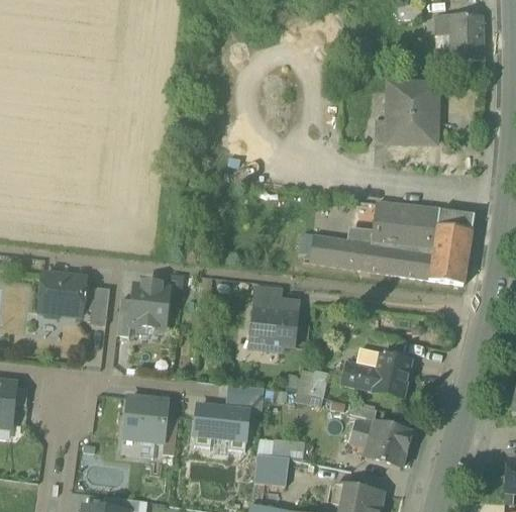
[(398,18),(422,18),(422,4),(398,4),(398,18)]
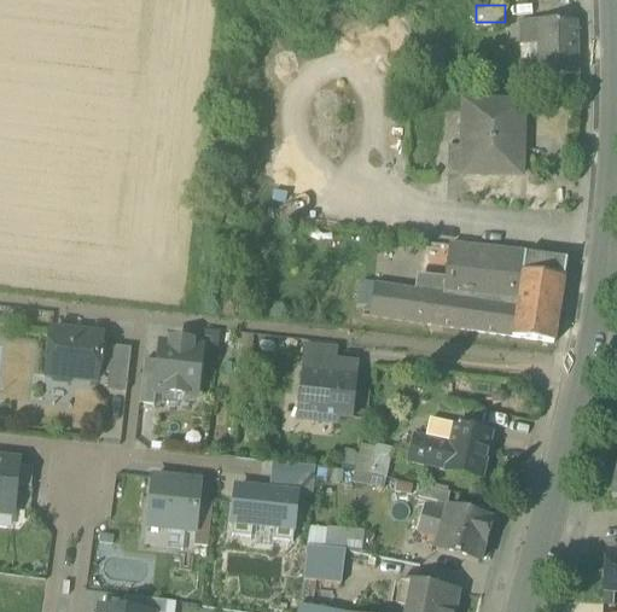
[(523,70),(578,73),(576,17),(521,16),(522,41),(539,40),(540,54),(523,56),(523,70)]
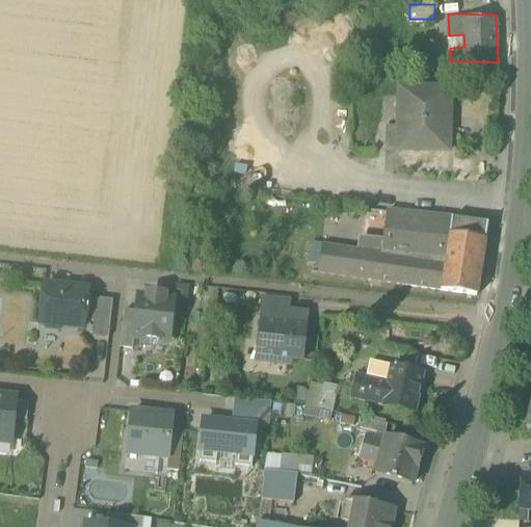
[(366,57),(377,58),(377,37),(366,37),(366,57)]
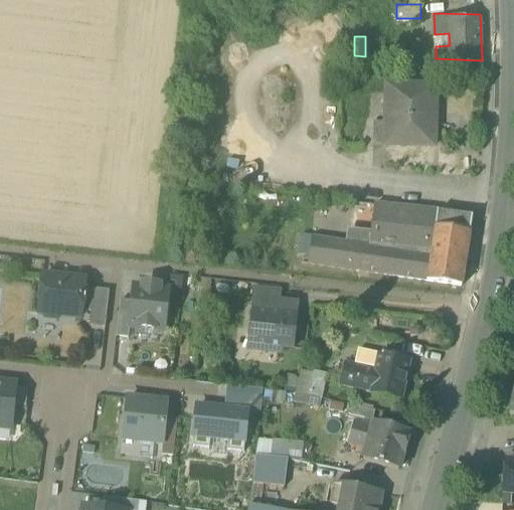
[(386,142),(435,144),(436,122),(432,122),(433,110),(436,110),(437,83),(388,82),(386,119),(386,142)]
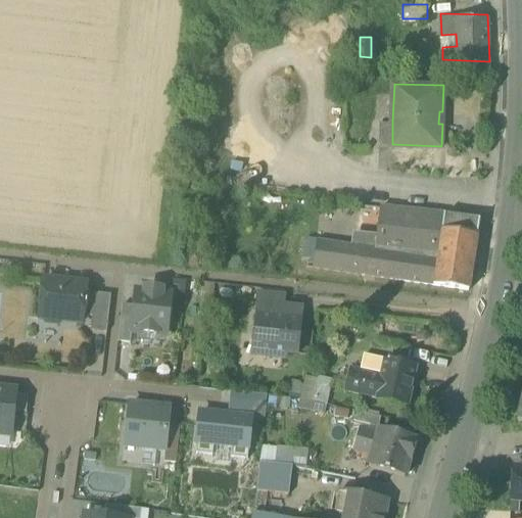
[(379,144),(392,144),(392,121),(380,120),(379,144)]
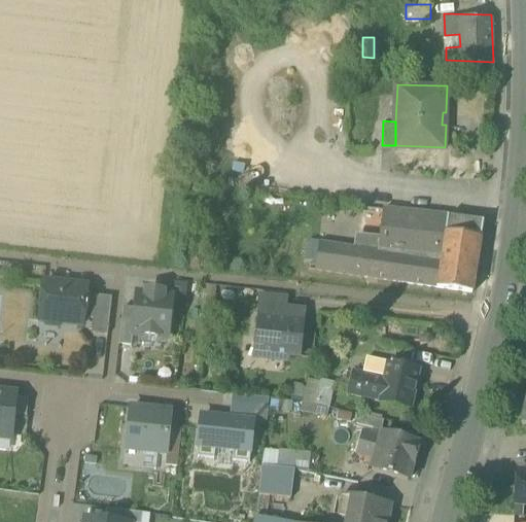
[(435,211),(383,204),(379,234),(377,247),(423,253),(428,216),(434,217),(434,213),(435,211)]
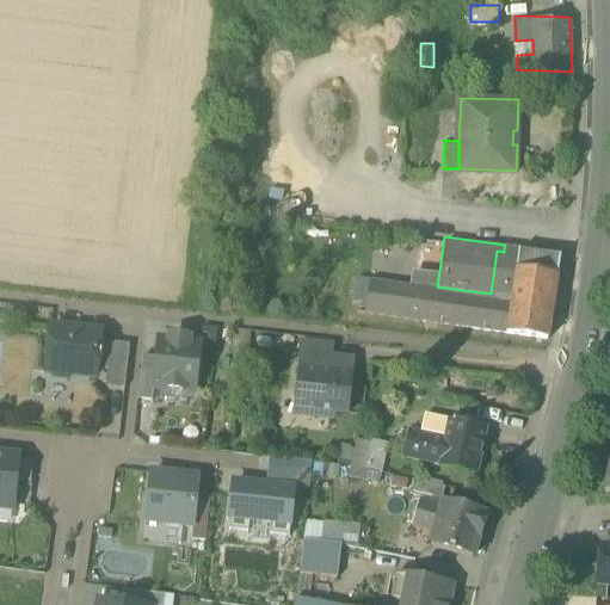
[(507,331),(548,335),(560,251),(558,251),(558,252),(521,247),(509,246),(505,245),(504,247),(507,248),(507,252),(504,252),(497,251),(491,294),(512,296),(507,331)]
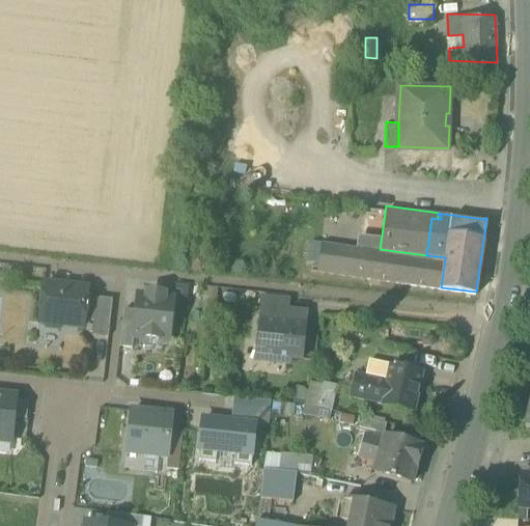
[(380,249),(382,236),(358,232),(357,246),(366,247),(380,249)]
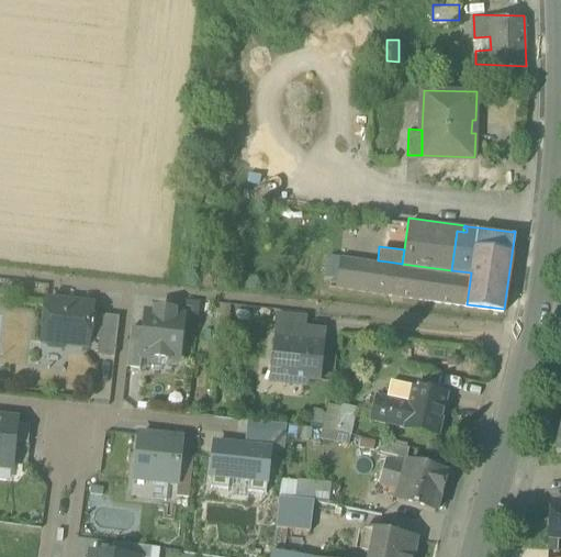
[(339,270),(341,256),(327,254),(325,268),(339,270)]
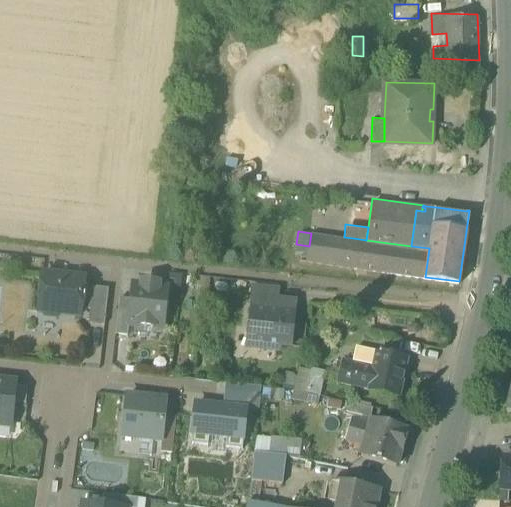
[(311,233),(309,246),(351,251),(353,238),(344,237),(311,233)]
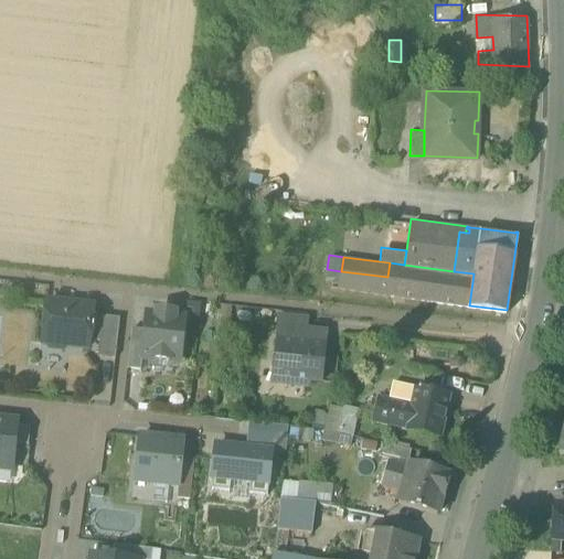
[(404,265),(390,262),(387,277),(385,291),(385,293),(469,305),(474,273),(454,271),(404,265)]
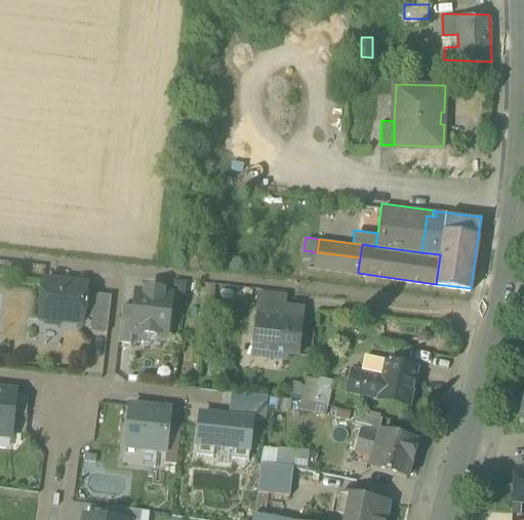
[(358,271),(360,257),(317,252),(316,265),(358,271)]
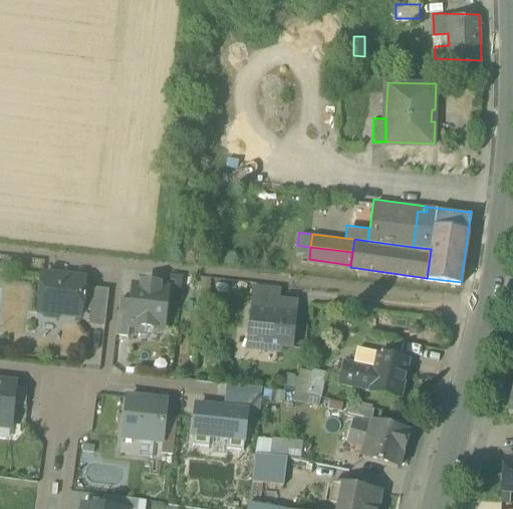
[(184,272),(170,270),(169,276),(175,277),(174,289),(182,290),(184,272)]
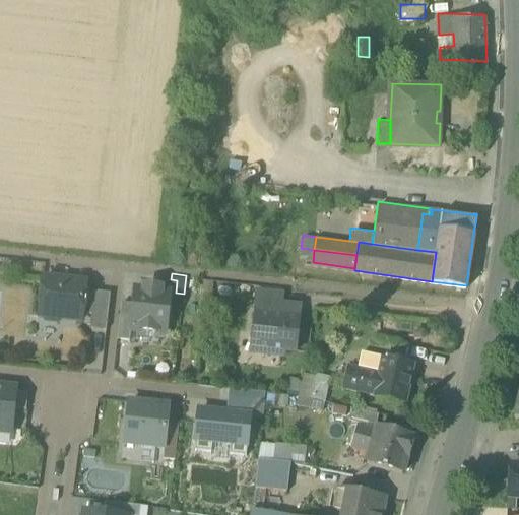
[(81,317),(82,310),(85,288),(86,279),(44,274),(40,313),(44,313),(48,318),(58,319),(63,315),(81,317)]
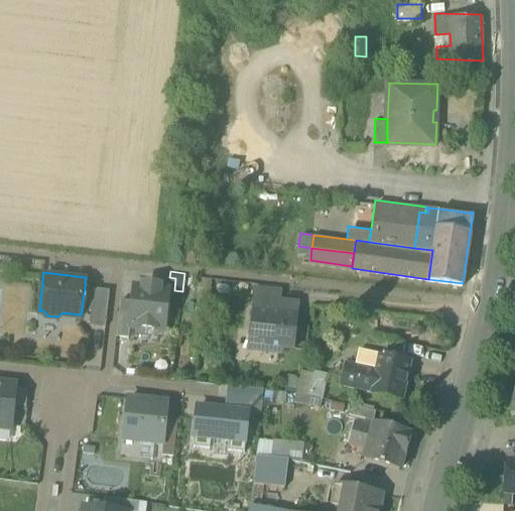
[(215,276),(201,274),(199,287),(214,289),(215,276)]
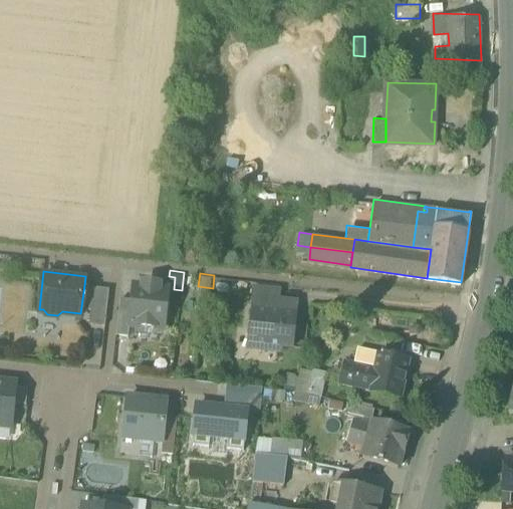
[(159,324),(164,325),(168,286),(159,285),(160,281),(144,279),(143,283),(134,283),(133,297),(130,321),(159,324)]
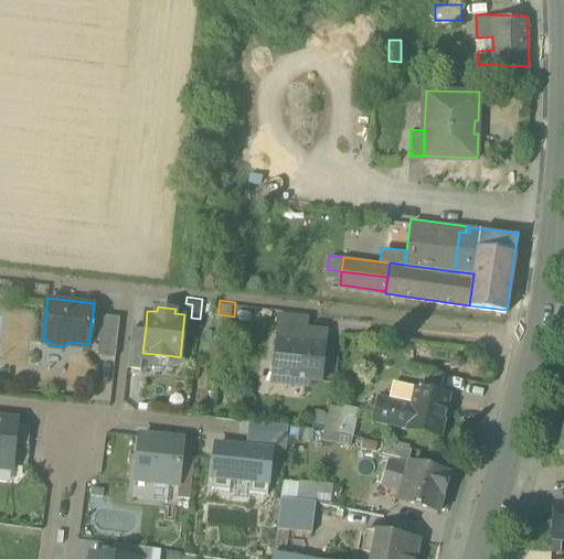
[(98,352),(116,354),(117,339),(120,314),(103,312),(103,313),(99,337),(98,352)]
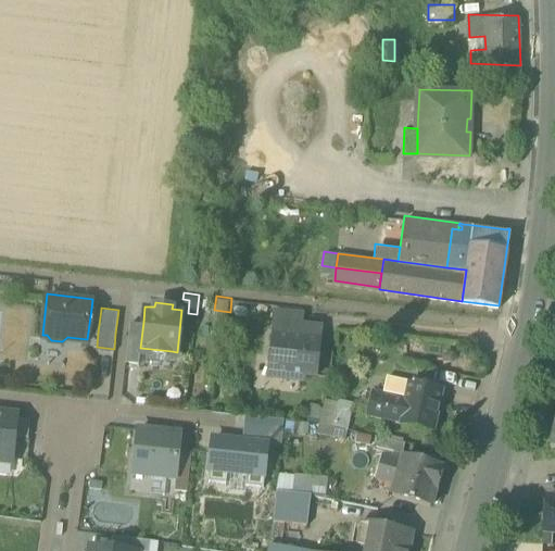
[(273,330),(300,334),(301,323),(302,310),(276,308),(273,330)]
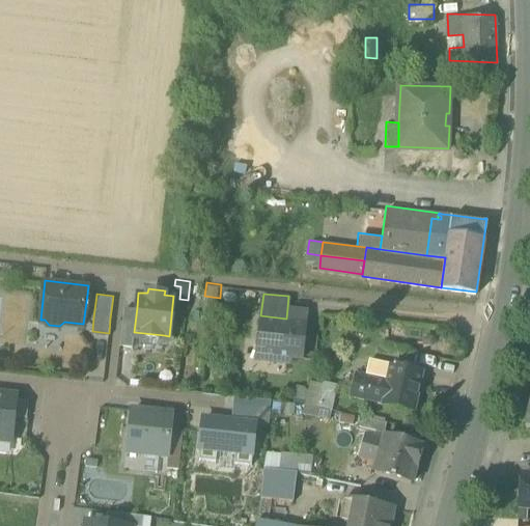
[(96,295),(87,295),(84,316),(93,317),(96,295)]
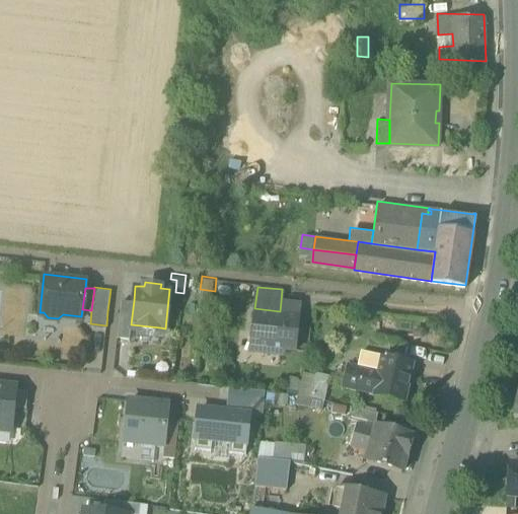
[(131,324),(134,300),(121,299),(118,336),(130,337),(131,324)]
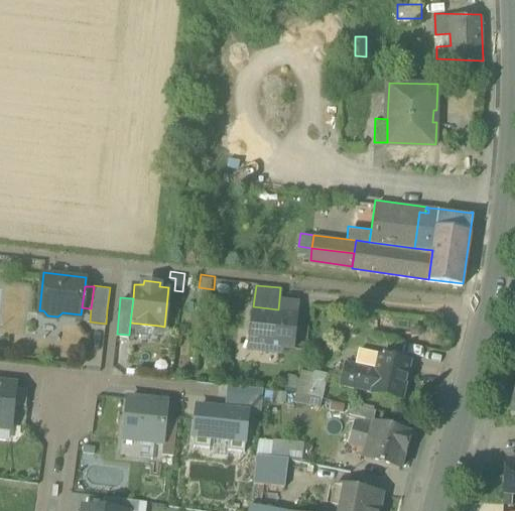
[(249,344),(281,347),(281,344),(293,346),(298,301),(279,299),(278,309),(253,306),(249,344)]
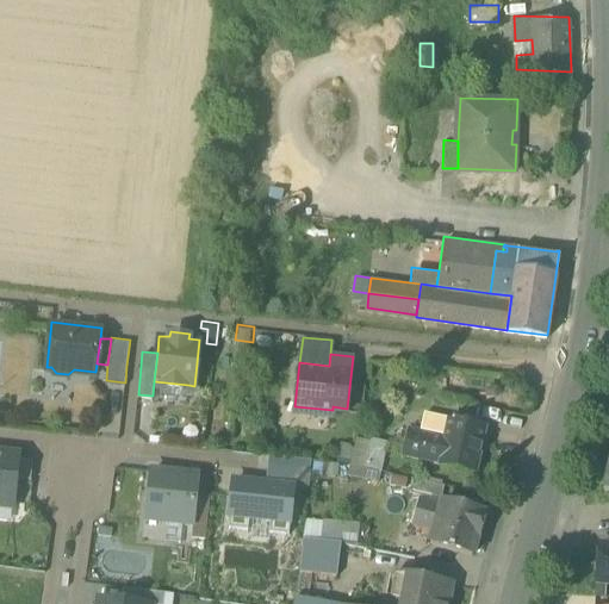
[(154,381),(153,396),(186,399),(188,385),(154,381)]
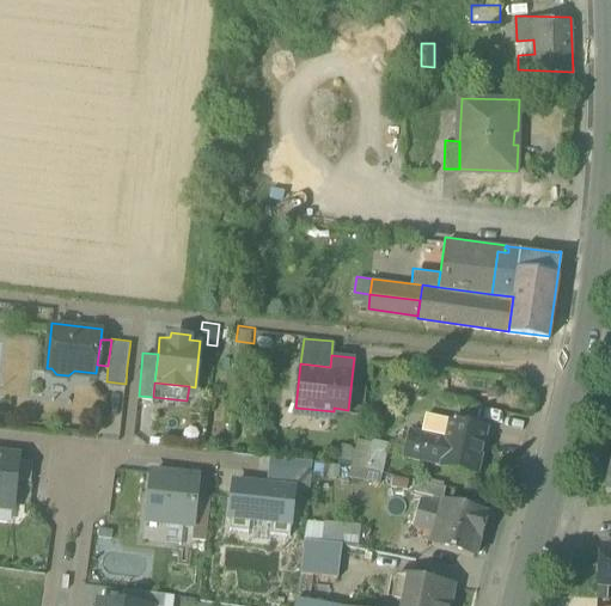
[(446,435),(450,417),(427,412),(423,430),(431,433),(446,435)]
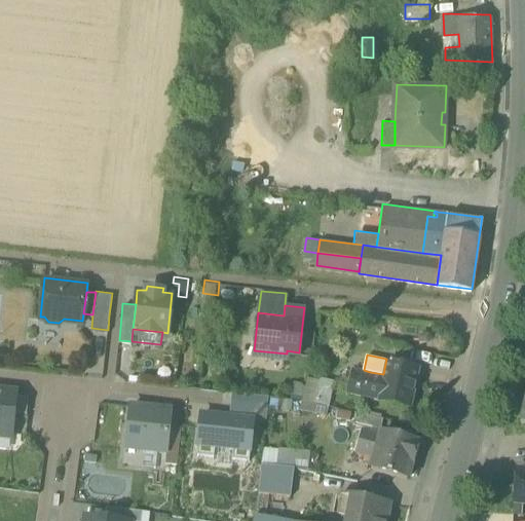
[(383,374),(382,381),(379,397),(378,399),(410,405),(418,366),(386,359),(383,374)]
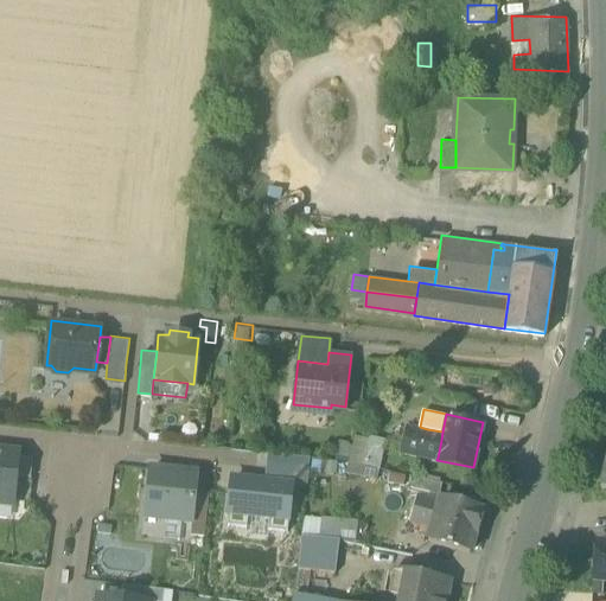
[(402,449),(421,454),(426,436),(427,429),(420,427),(407,424),(402,449)]
